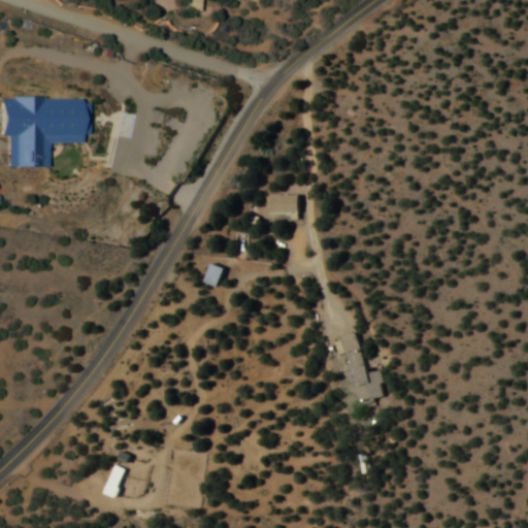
[(186,0),(187,9),(197,9),(196,0),(186,0)]
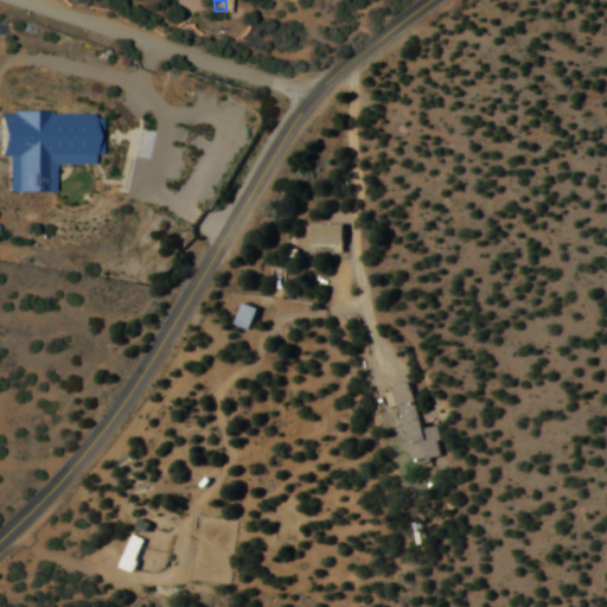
[(343,244),(343,224),(310,224),(310,244),(343,244)]
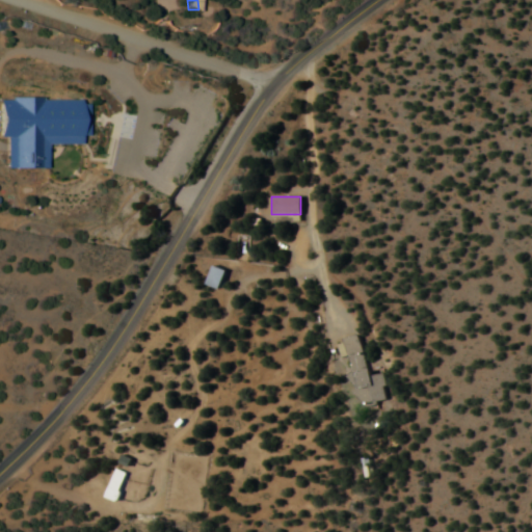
[(219,289),(227,271),(214,265),(206,284),(219,289)]
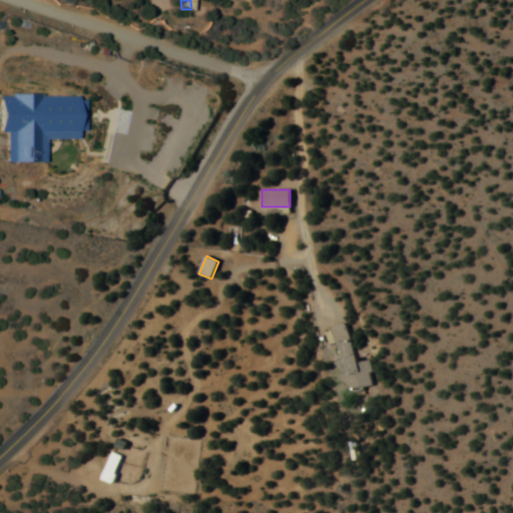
[(375,386),(369,360),(357,363),(347,322),(331,326),(334,342),(337,341),(342,361),(339,361),(347,392),(375,386)]
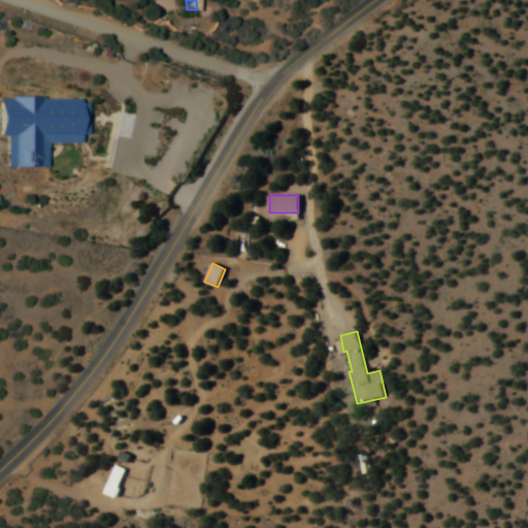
[(103,491),(114,495),(125,469),(114,465),(103,491)]
